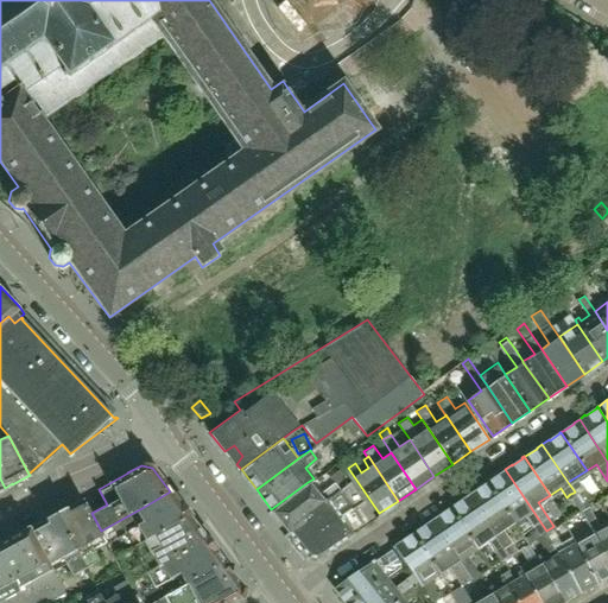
[(349,480),(340,467),(327,476),(331,483),(336,489),(349,480)]
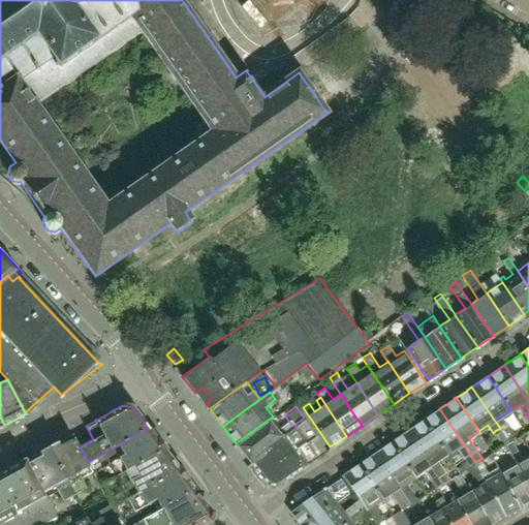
[(475,462),(439,408),(435,410),(435,411),(426,419),(425,418),(423,419),(445,453),(456,446),(464,460),(454,466),(459,473),(461,471),(475,462)]
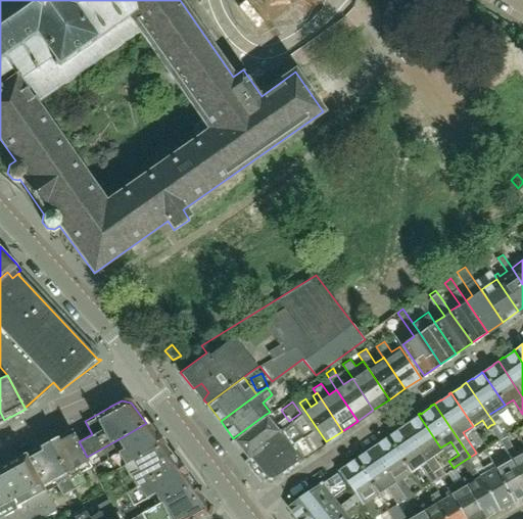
[(275,478),(323,443),(300,413),(289,421),(276,431),(245,455),(264,477),(275,478)]
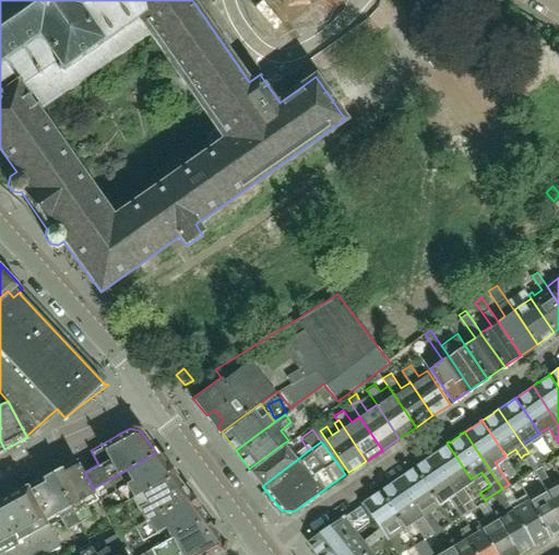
[(471,479),(447,443),(447,444),(447,445),(437,450),(430,455),(467,510),(473,506),(461,486),(471,479)]
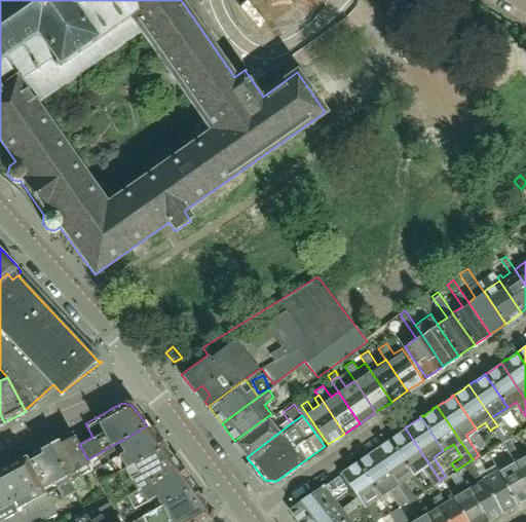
[(277,434),(291,423),(287,418),(273,427),(266,417),(234,441),(247,457),(277,434)]
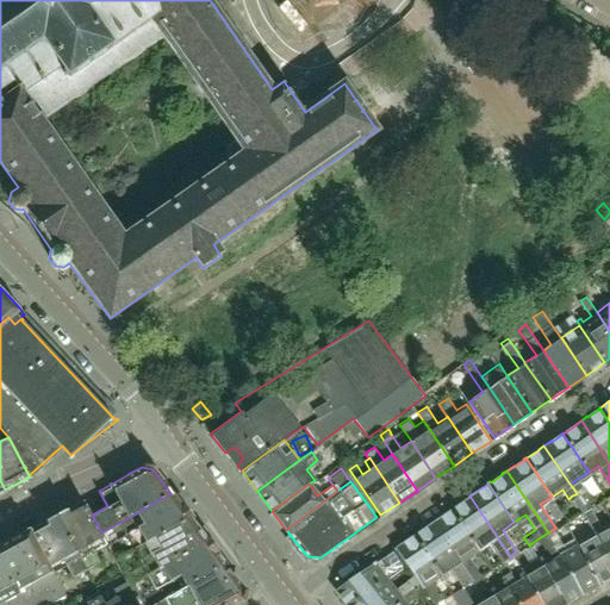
[(117,555),(117,556),(190,517),(178,501),(170,493),(144,509),(101,532),(103,536),(107,543),(114,557),(114,556),(117,555)]
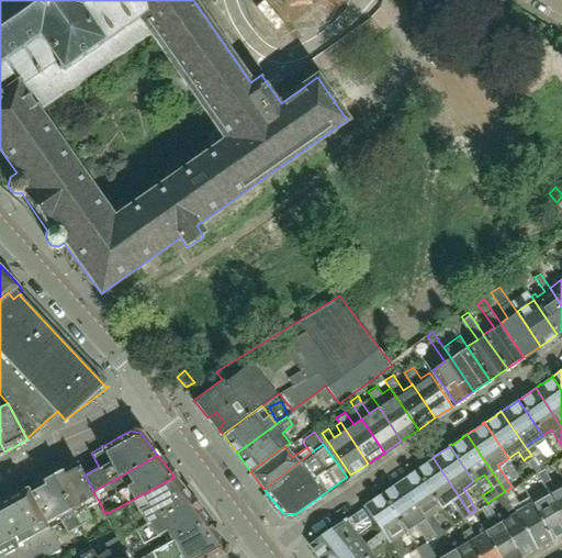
[(530,456),(527,457),(536,471),(540,468),(539,465),(531,455),(530,456)]
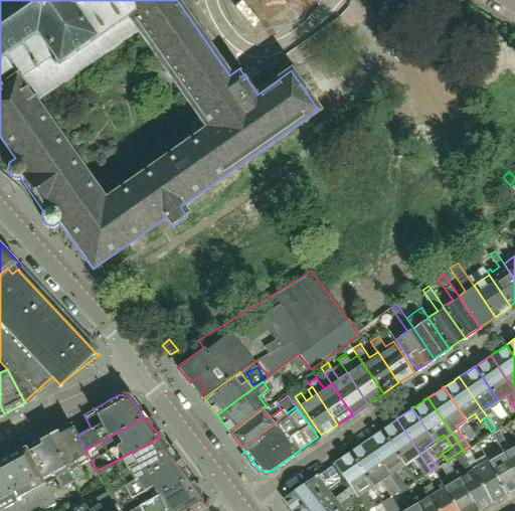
[(431,470),(396,418),(391,421),(392,422),(383,429),(382,428),(380,430),(404,464),(413,459),(423,474),(431,470)]
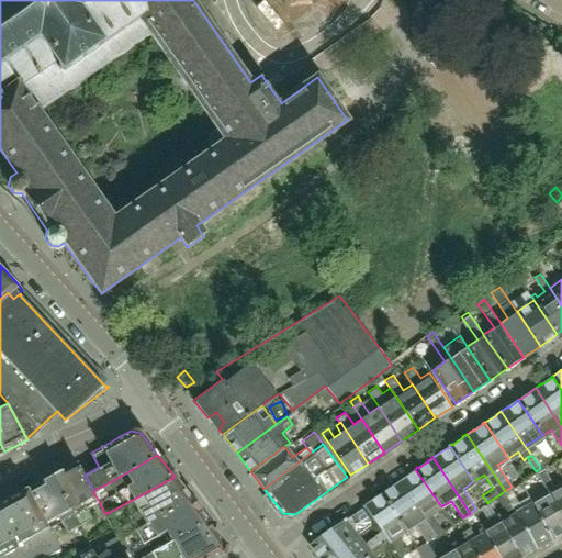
[(85,475),(77,460),(77,459),(75,460),(75,461),(62,468),(52,473),(78,523),(79,523),(91,516),(86,508),(99,501),(94,494),(93,491),(85,475)]
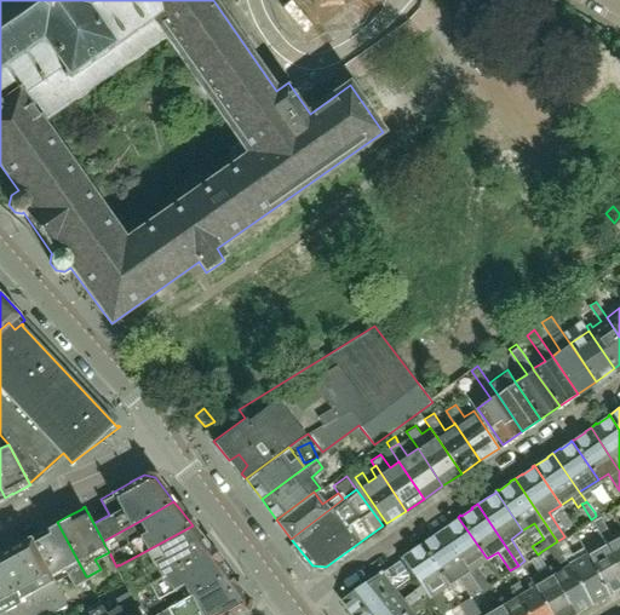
[(487,558),(458,517),(457,517),(458,518),(447,526),(446,524),(438,529),(480,588),(480,590),(488,584),(476,565),(487,558)]
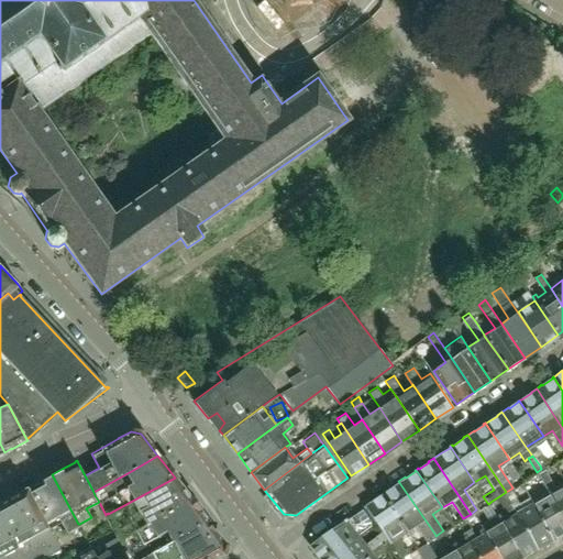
[(562,483),(562,481),(553,485),(544,470),(538,473),(547,491),(562,521),(562,483)]
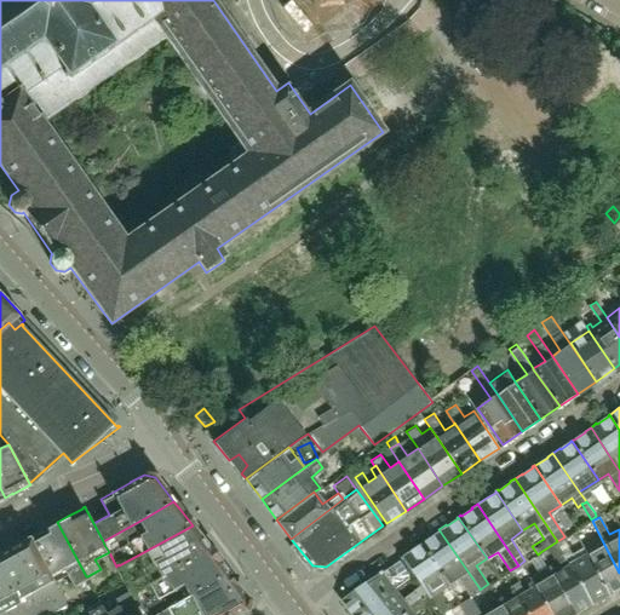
[(86,576),(57,522),(45,528),(46,529),(32,536),(30,536),(50,574),(63,567),(73,585),(86,576)]
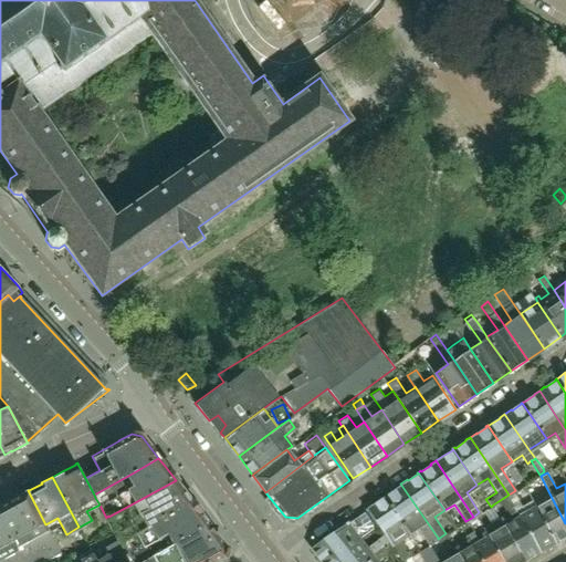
[(122,540),(122,541),(192,502),(176,480),(108,517),(122,540)]
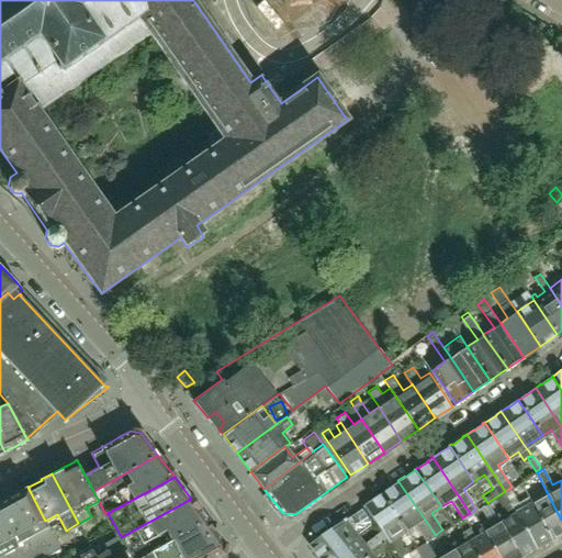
[(394,484),(384,491),(384,490),(381,492),(382,492),(405,527),(416,521),(428,538),(428,537),(435,534),(397,480),(393,483),(394,484)]
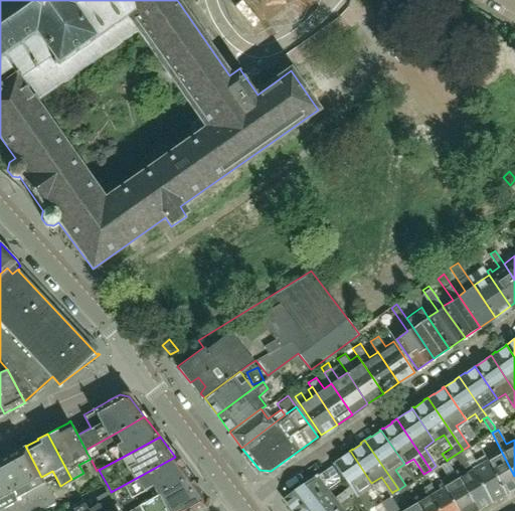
[(39,510),(55,503),(48,489),(41,477),(25,446),(22,448),(0,460),(0,510),(39,510)]
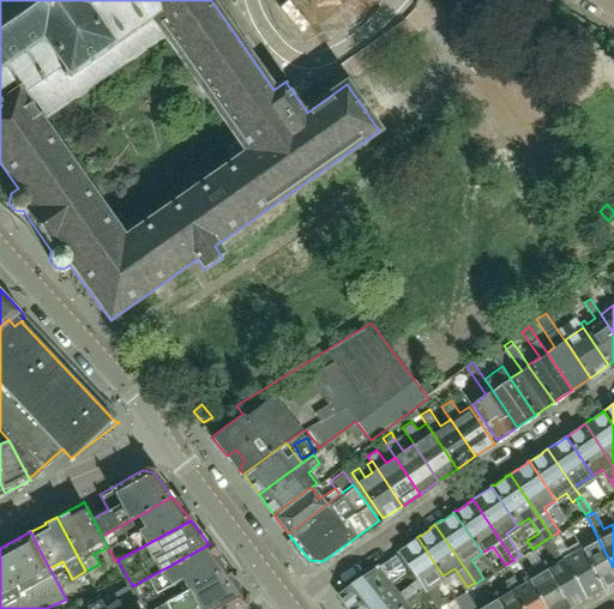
[(579,544),(578,542),(566,548),(558,532),(552,536),(564,554),(563,555),(564,558),(585,597),(602,588),(579,544)]
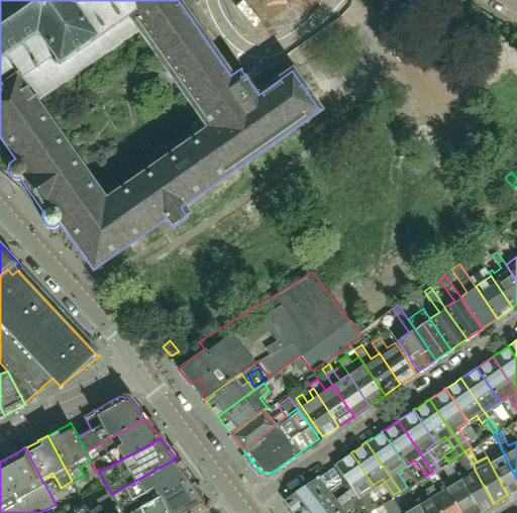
[(507,495),(516,489),(516,478),(502,450),(488,458),(507,495)]
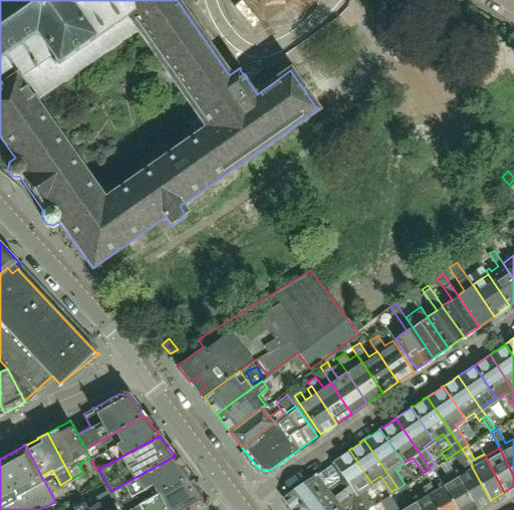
[(370,482),(349,450),(338,457),(332,461),(333,462),(338,470),(348,485),(352,491),(353,493),(356,498),(357,497),(364,508),(373,503),(363,487),(370,482)]
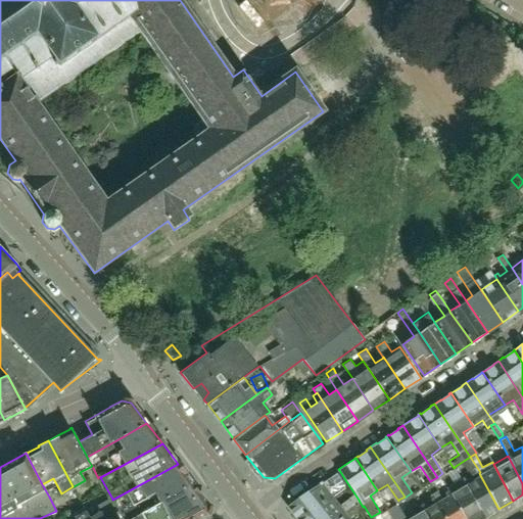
[(128,518),(160,502),(193,485),(178,464),(112,500),(116,507),(123,518),(128,518)]
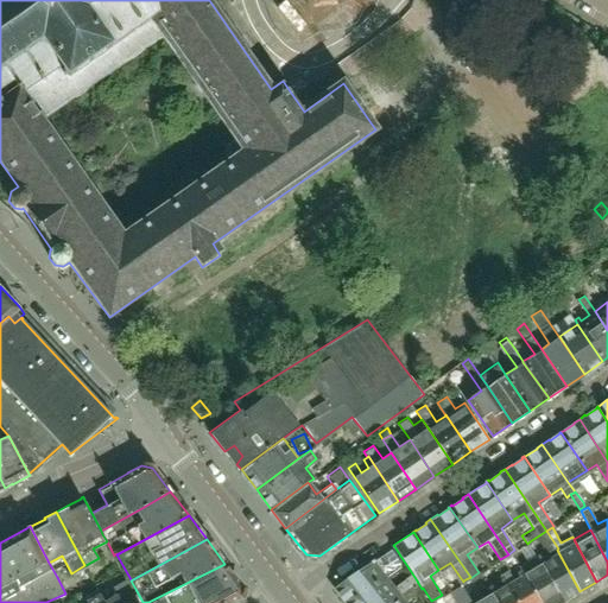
[(387,578),(380,567),(400,556),(394,546),(348,575),(349,576),(336,584),(335,588),(346,602),(347,602),(387,578)]
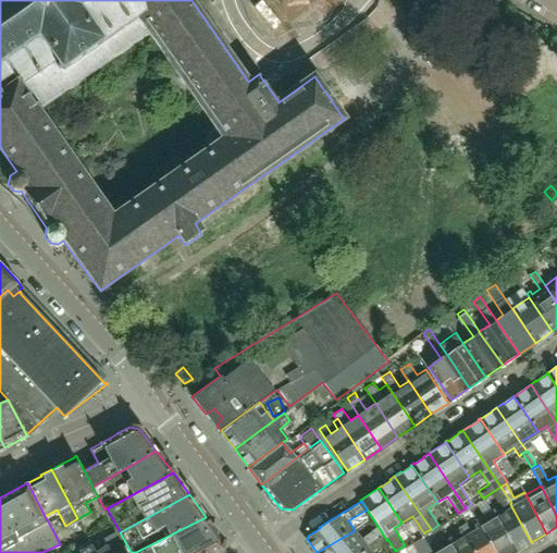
[(496,517),(516,551),(531,542),(511,506),(495,516),(496,517)]
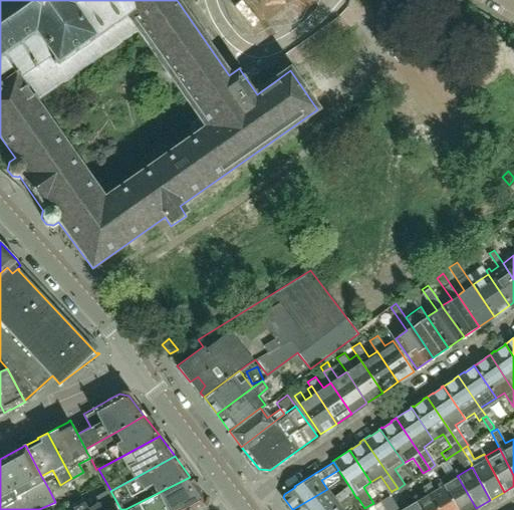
[(472,509),(476,508),(458,477),(457,476),(453,469),(440,477),(443,482),(458,509),(472,509)]
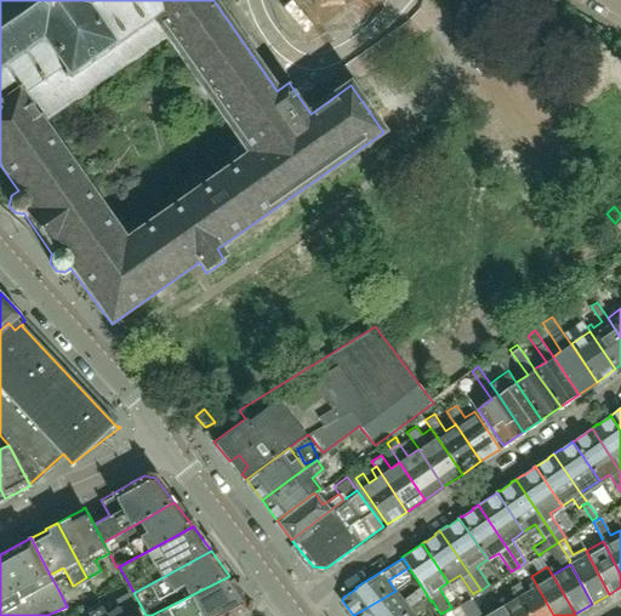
[(232,615),(245,609),(246,599),(229,576),(191,595),(152,615),(232,615)]
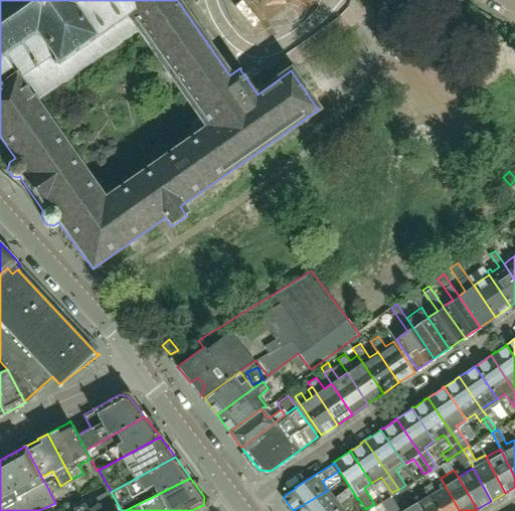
[(426,485),(440,510),(459,510),(444,483),(440,485),(442,489),(438,491),(433,482),(426,485)]
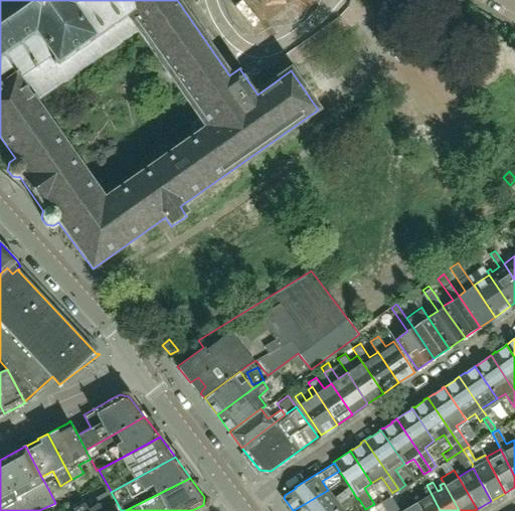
[(440,510),(426,485),(425,486),(426,488),(412,497),(415,503),(416,502),(421,510),(440,510)]
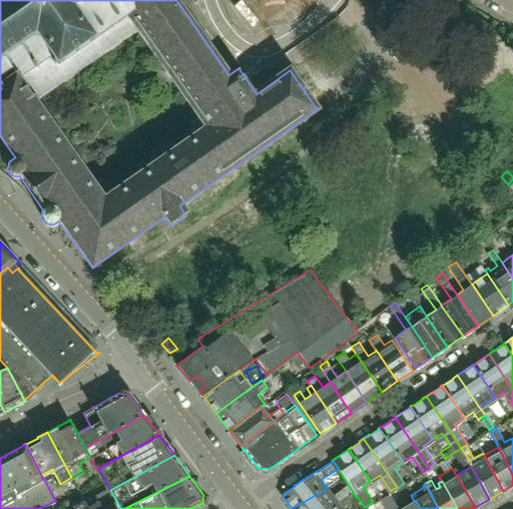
[(325,508),(353,492),(352,490),(348,484),(331,494),(327,488),(293,508),(325,508)]
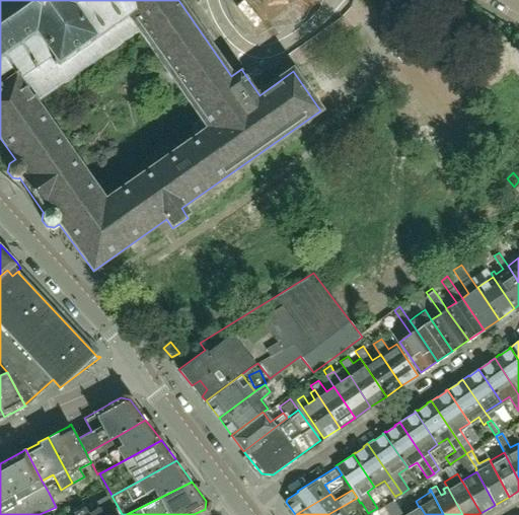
[(119,514),(116,508),(104,514),(100,507),(93,494),(81,500),(85,506),(89,514),(119,514)]
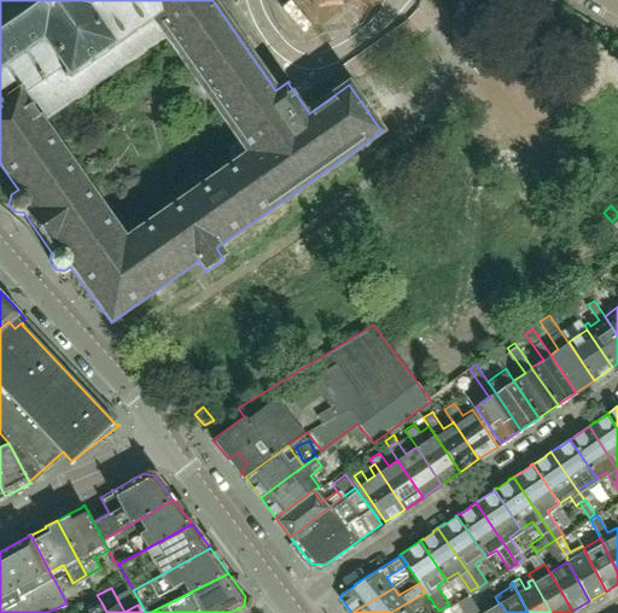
[(483,612),(478,603),(471,590),(471,591),(453,602),(449,605),(438,611),(437,611),(438,612),(483,612)]
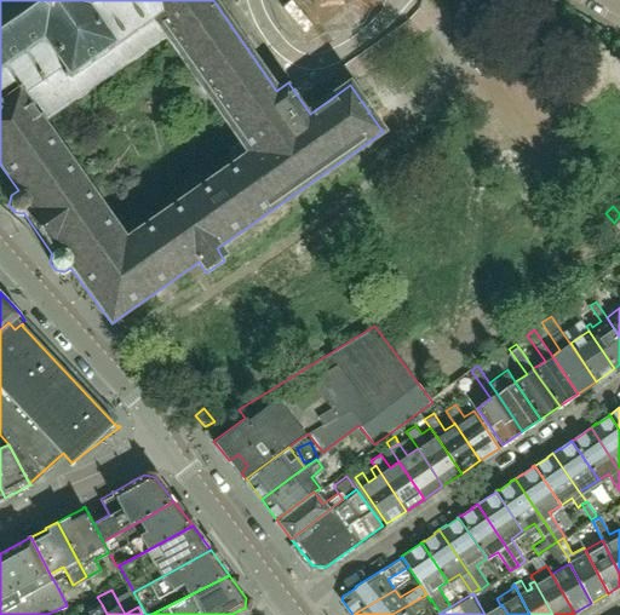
[(428,614),(426,611),(429,610),(426,608),(417,614),(415,611),(424,605),(424,604),(430,601),(426,595),(392,614),(428,614)]
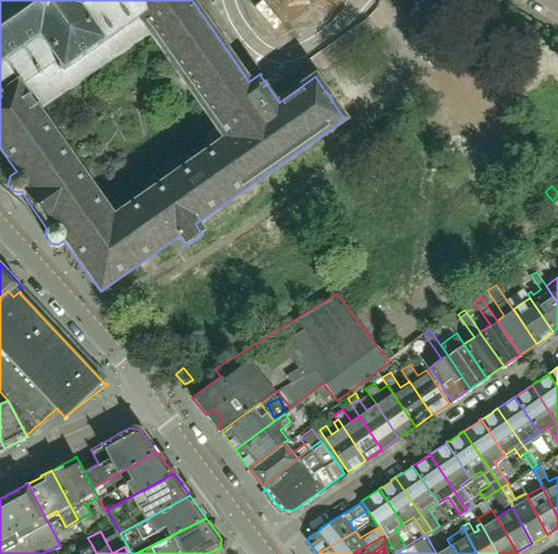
[(457,553),(451,544),(450,545),(443,550),(437,542),(432,545),(436,553),(457,553)]
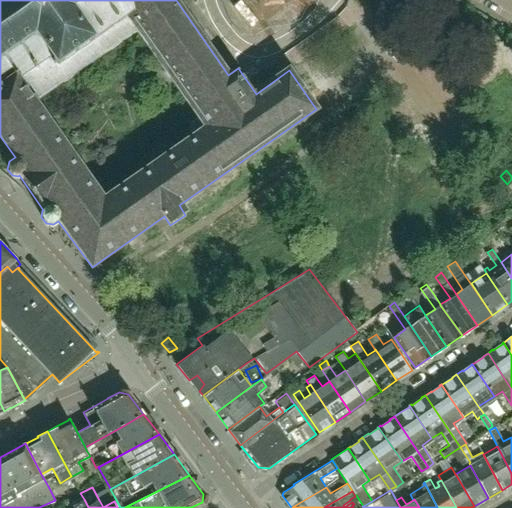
[(88,507),(84,499),(72,505),(73,507),(88,507)]
